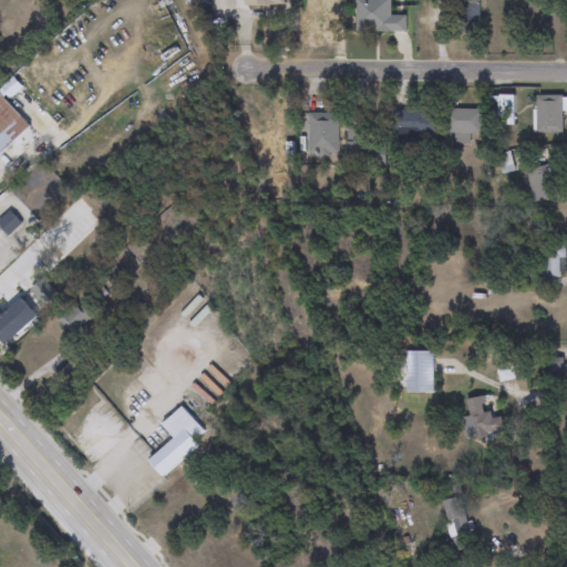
[(356,32),(356,0),(391,0),(391,32),(356,32)]
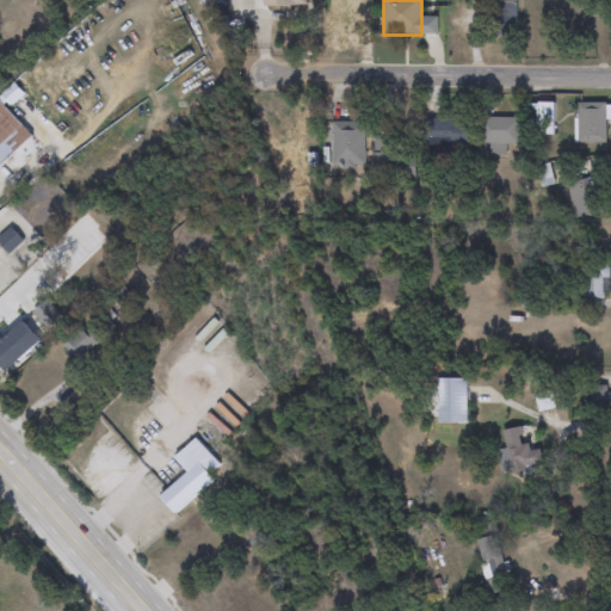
[(363,2),(363,30),(326,30),(326,2),(363,2)]
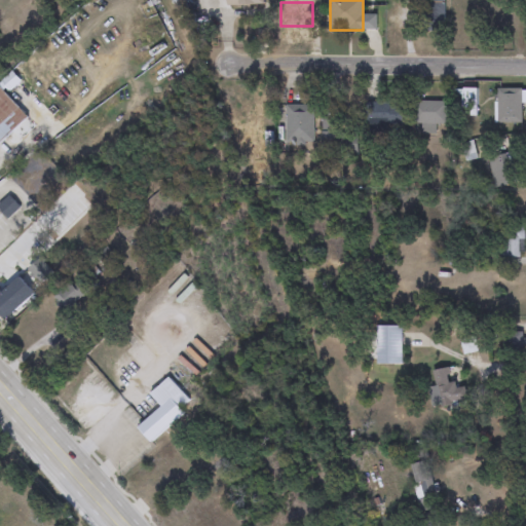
[(444,32),(422,32),(422,2),(444,2),(444,32)]
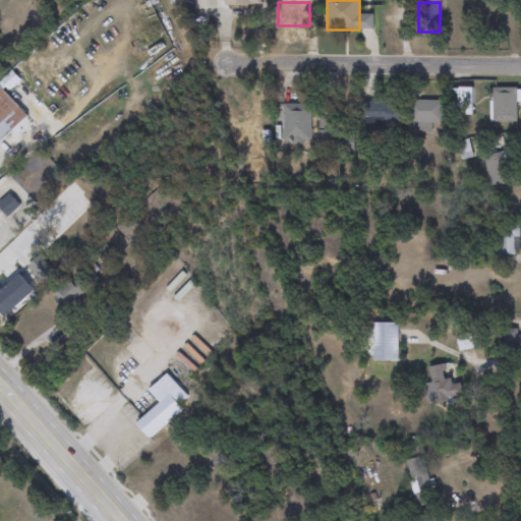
[(0,88),(27,118),(0,142),(0,88)]
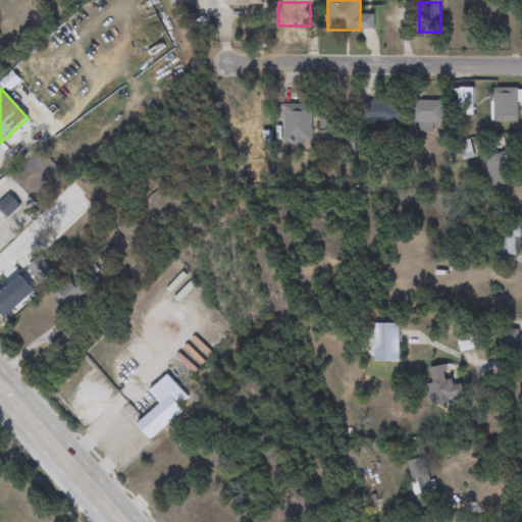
[(472,88),(472,113),(454,113),(454,88),(472,88)]
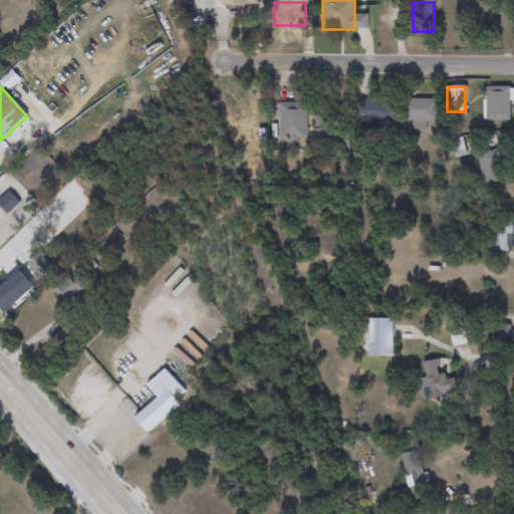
[(513,100),(509,100),(509,120),(484,120),(484,87),(513,87),(513,100)]
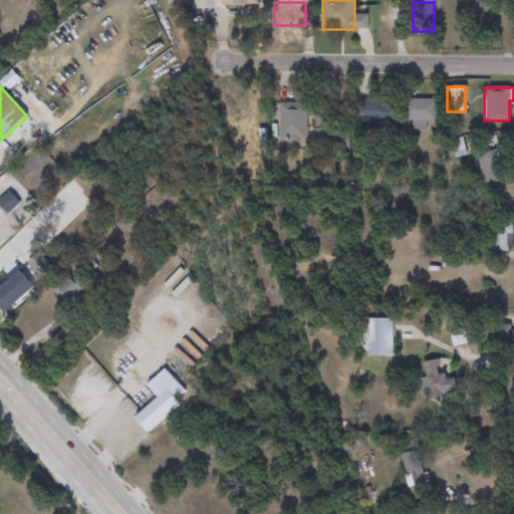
[(411,120),(403,120),(403,99),(437,99),(437,121),(425,121),(425,131),(411,131),(411,120)]
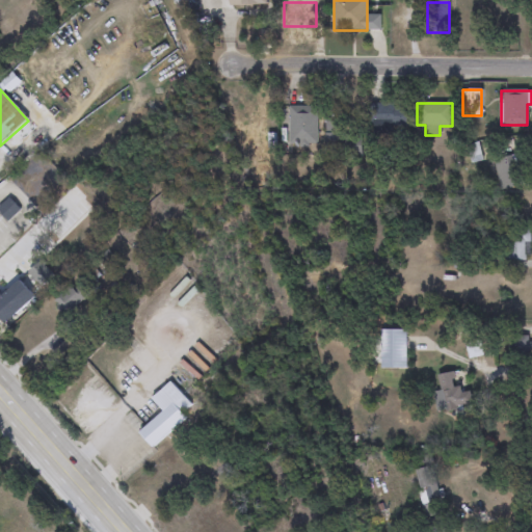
[(407,125),(367,125),(367,105),(407,105),(407,125)]
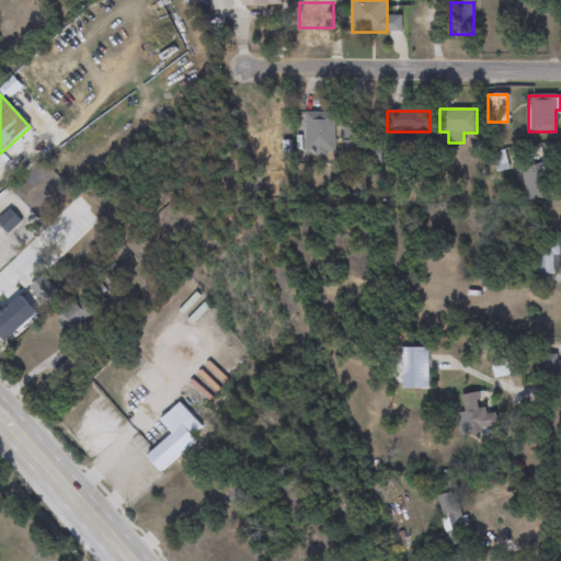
[(333,113),(333,153),(304,153),(304,113),(333,113)]
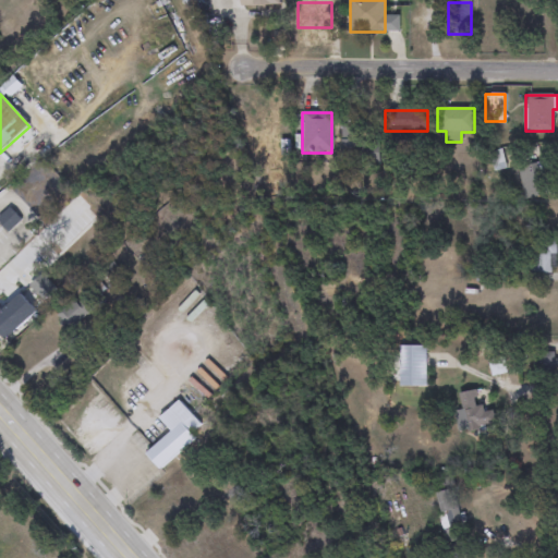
[(340,161),(340,128),(379,129),(378,161),(340,161)]
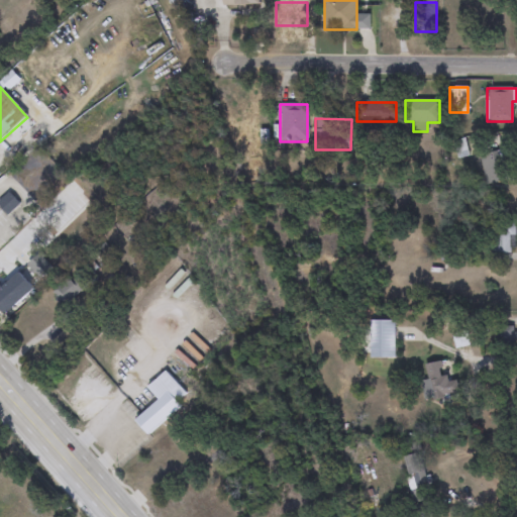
[(508,182),(484,184),(481,153),(505,151),(508,182)]
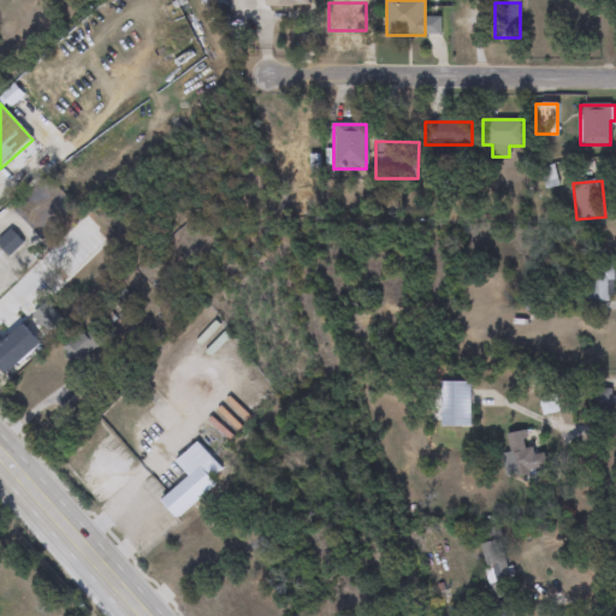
[(23,244),(10,256),(0,247),(0,240),(10,231),(23,244)]
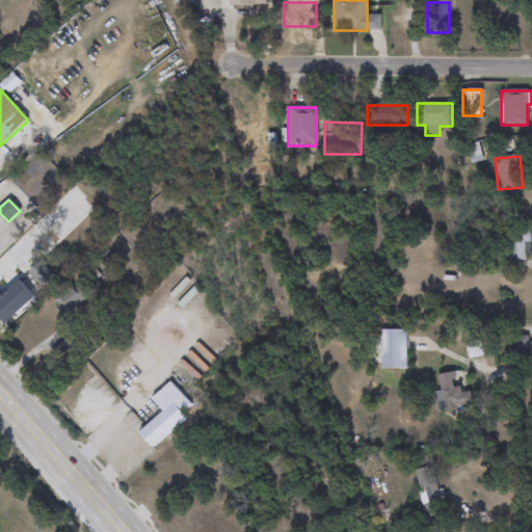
[(530,229),(530,261),(504,261),(504,229),(530,229)]
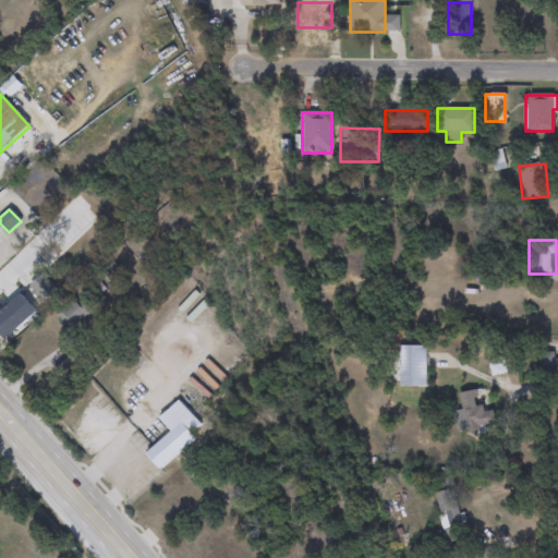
[(399,347),(426,347),(426,387),(399,387),(399,347)]
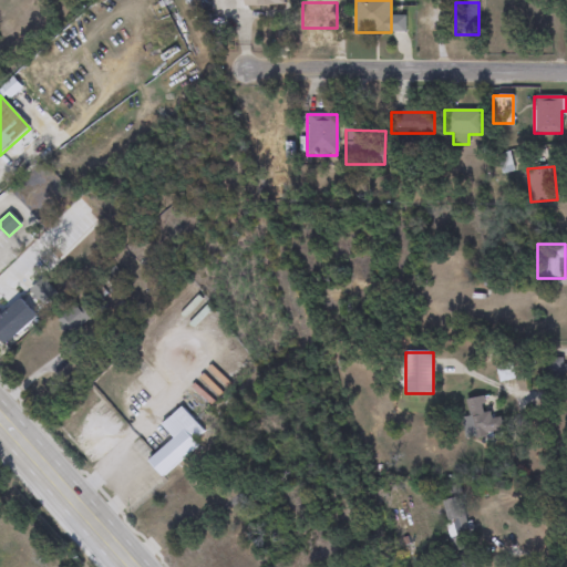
[(464,400),(485,397),(488,419),(501,418),(503,434),(470,439),(464,400)]
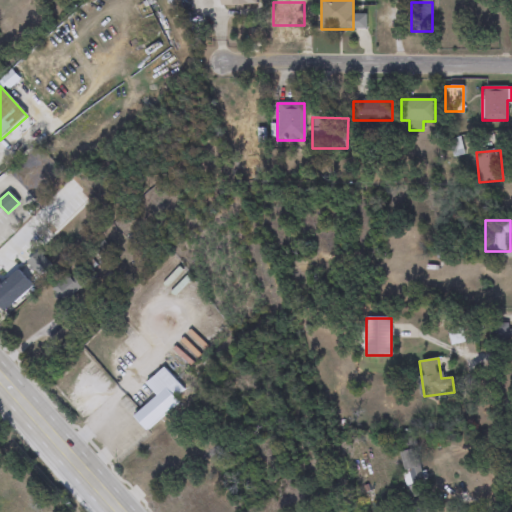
[(178,403),(146,431),(134,416),(157,397),(146,384),(164,368),(183,391),(175,398),(178,403)]
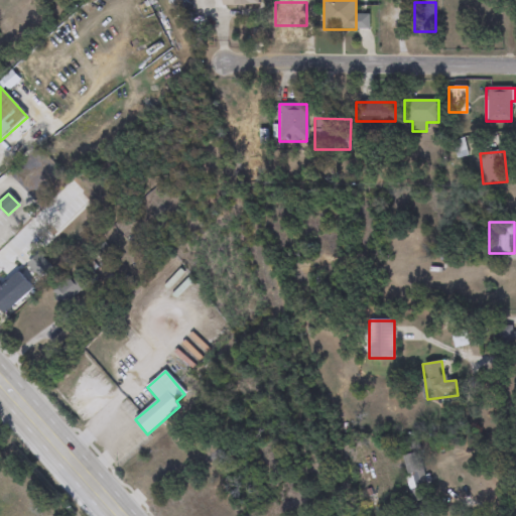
[(416,493),(409,493),(408,454),(424,454),(426,497),(416,497),(416,493)]
